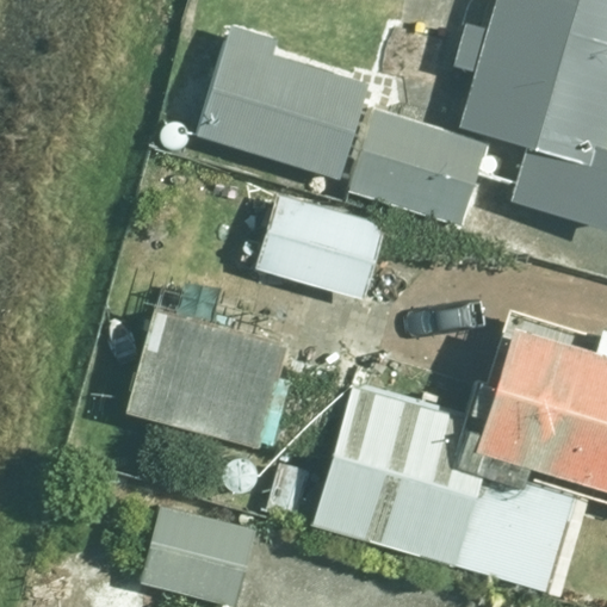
[(606,0),(493,0),(458,130),(527,149),(512,206),(606,231),(606,0)]
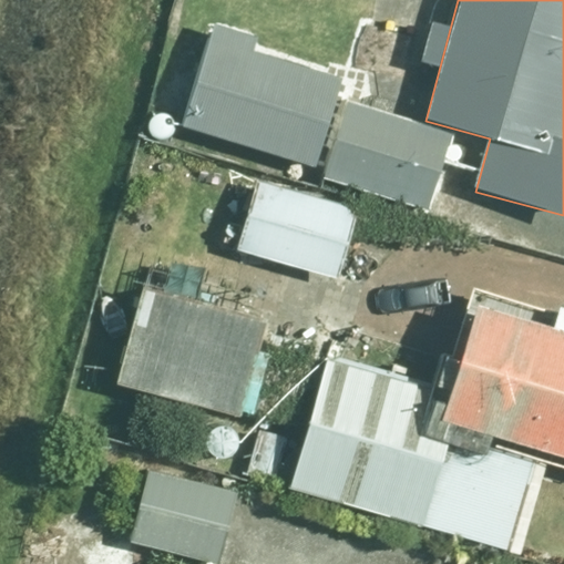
[(314,175),(342,80),(214,31),(180,120),(314,175)]
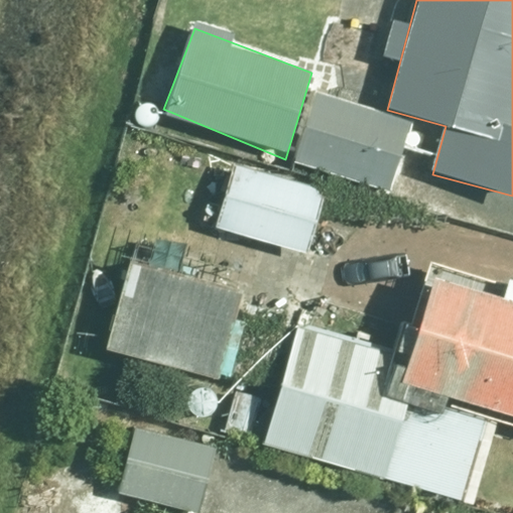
[(388,190),(408,123),(316,95),(295,162),(388,190)]
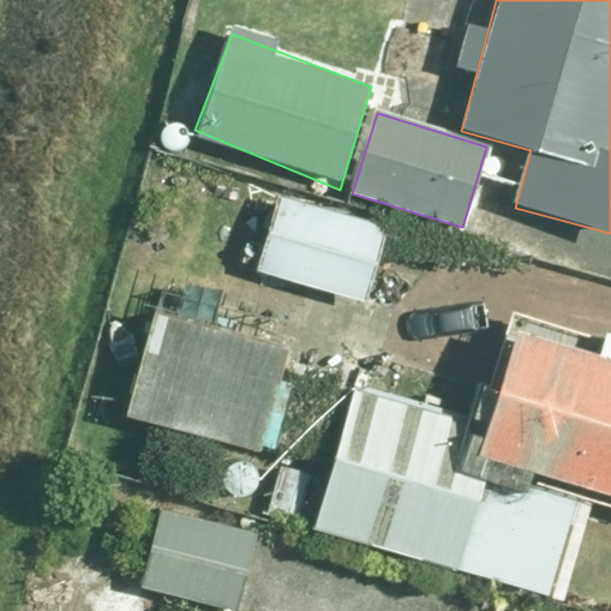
[(364,303),(387,229),(279,196),(256,269),(364,303)]
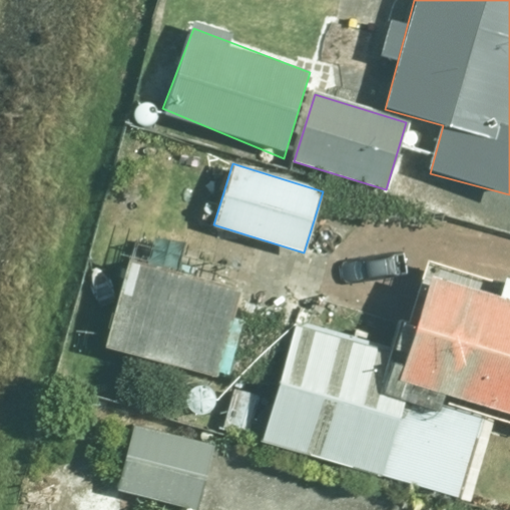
[(236,310),(241,288),(130,263),(111,349),(237,378),(240,364),(269,370),(280,320),(236,310)]
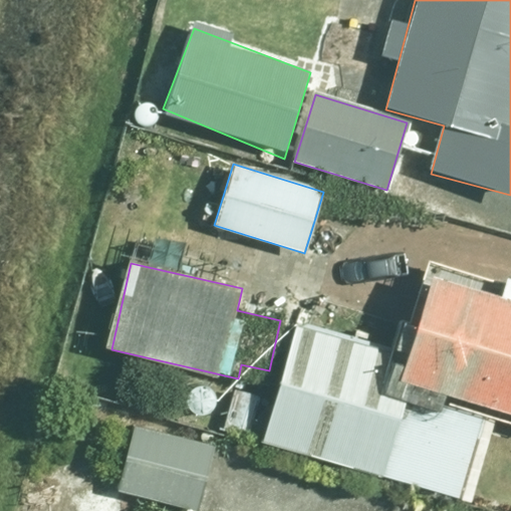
[(510,293),(431,267),(394,376),(510,415),(510,293)]
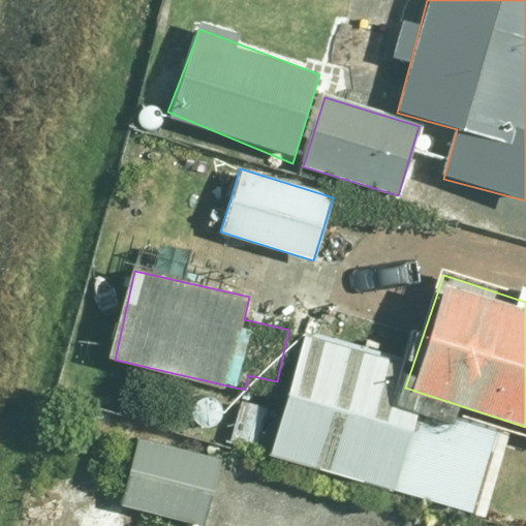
[(454,424),(454,425),(412,413),(413,412),(379,403),(391,360),(304,335),(270,457),(473,513),(495,435),(454,424)]
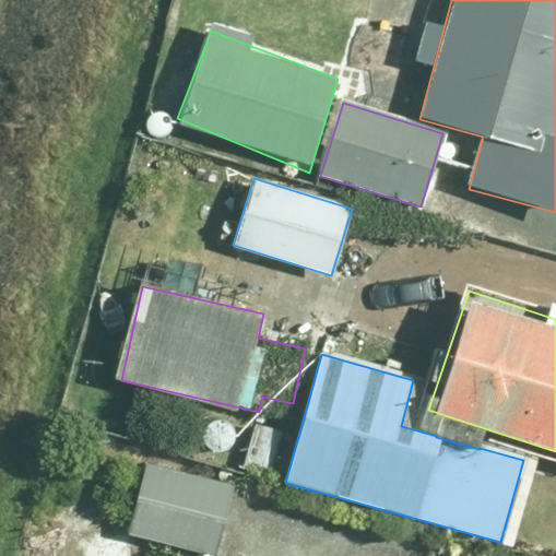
[(216,555),(235,486),(149,463),(130,533),(212,555),(216,555)]
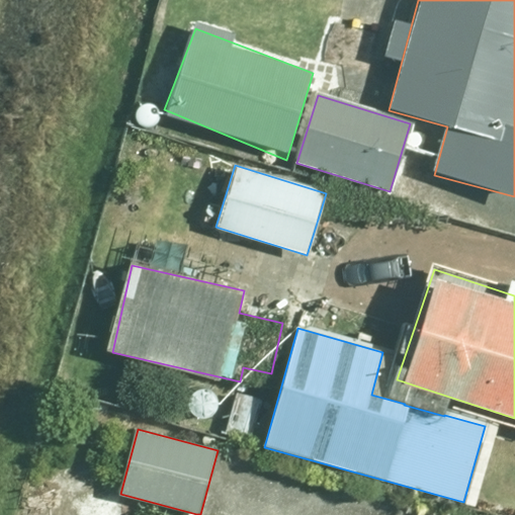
All buildings are outlined.
